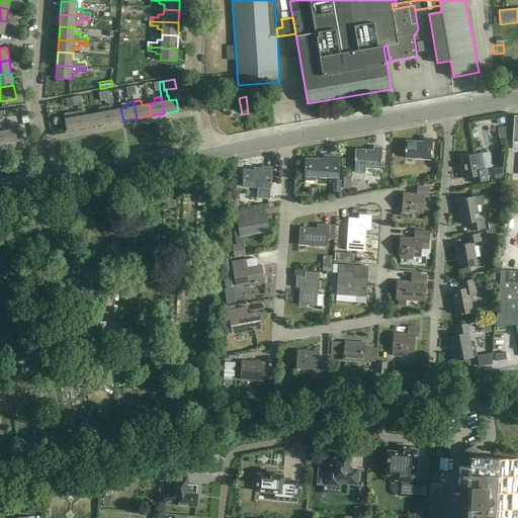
[(123,120),(120,108),(114,110),(113,105),(106,106),(109,123),(123,120)]
